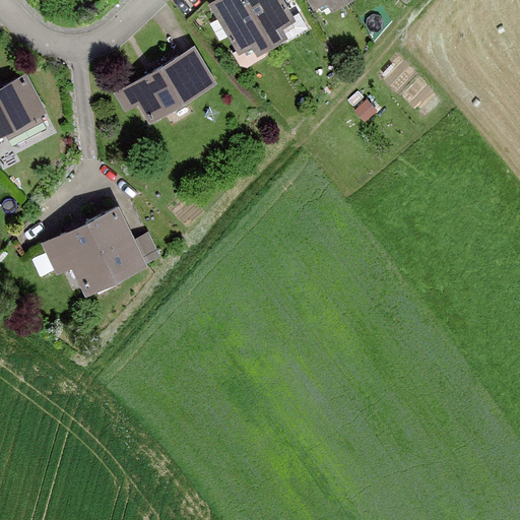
[(284,0),(210,0),(208,1),(244,60),(301,26),(284,0)]
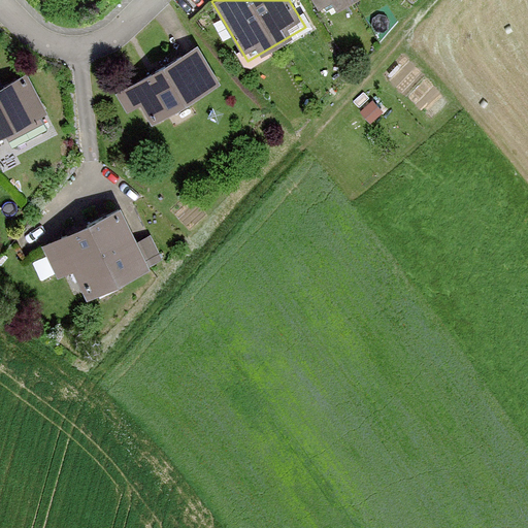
[(315,0),(322,12),(343,0),(315,0)]
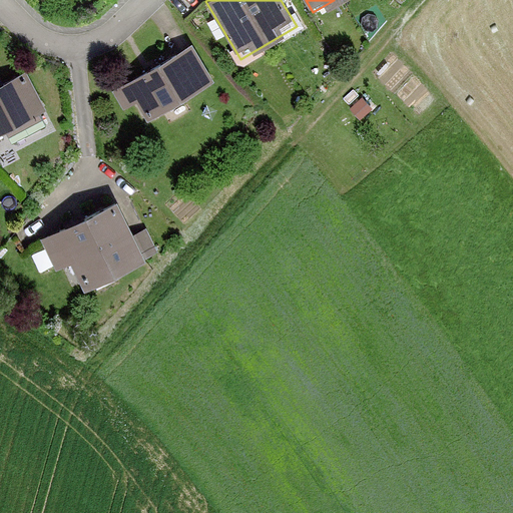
[(195,44),(114,87),(126,109),(141,101),(151,119),(216,84),(195,44)]
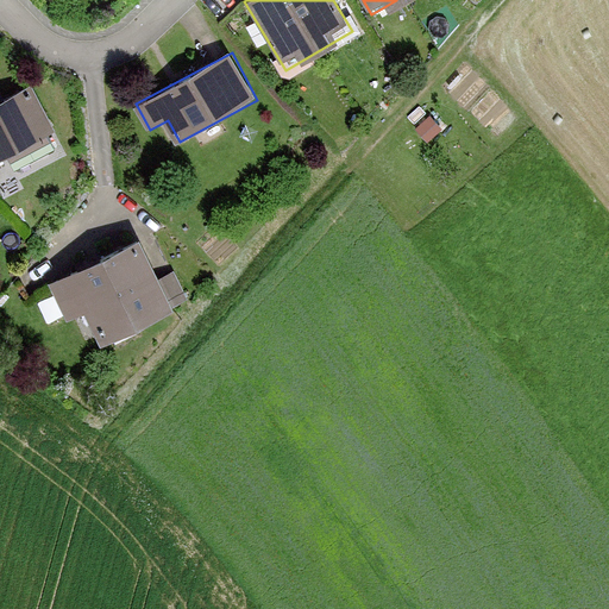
[(32,87),(0,101),(0,168),(58,142),(32,87)]
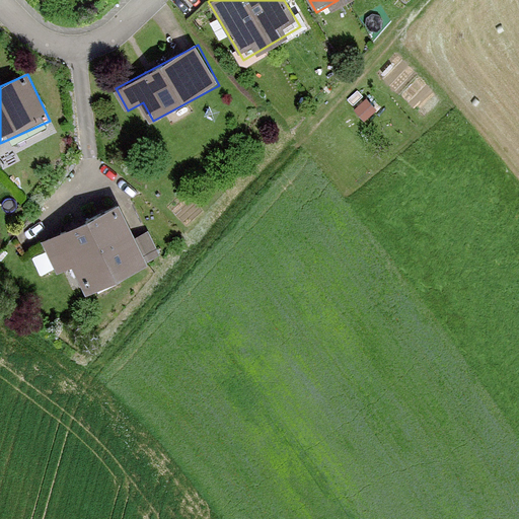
[(123,205),(41,242),(56,275),(83,263),(95,289),(150,263),(123,205)]
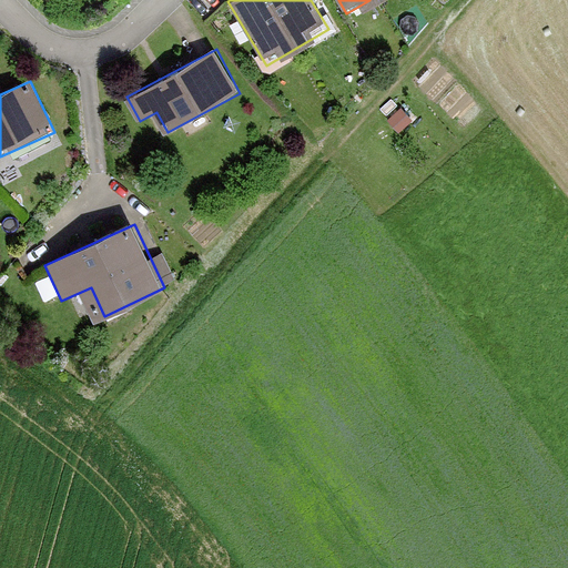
All buildings are outlined.
